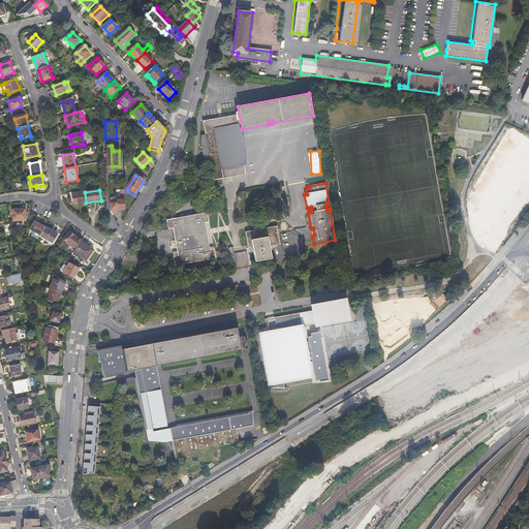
[(124,200),(124,190),(121,190),(121,199),(121,200),(117,201),(117,204),(110,204),(110,207),(110,211),(111,213),(112,216),(112,217),(117,211),(124,210),(123,200),(124,200)]
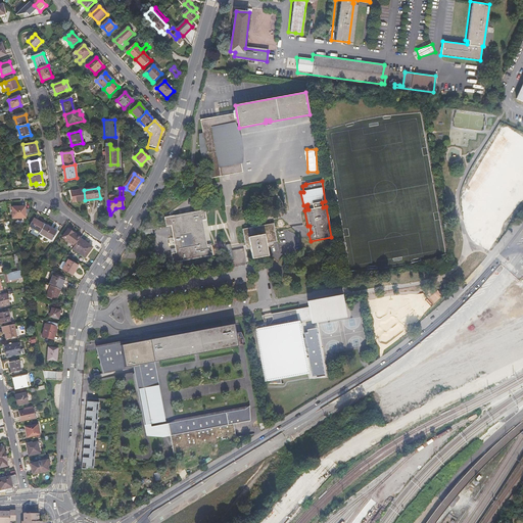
[(85,200),(84,190),(84,189),(70,191),(73,202),(85,200)]
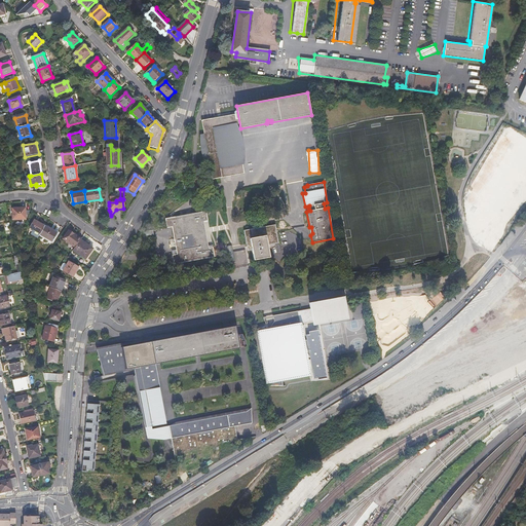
[(25,209),(12,209),(12,220),(25,220),(25,209)]
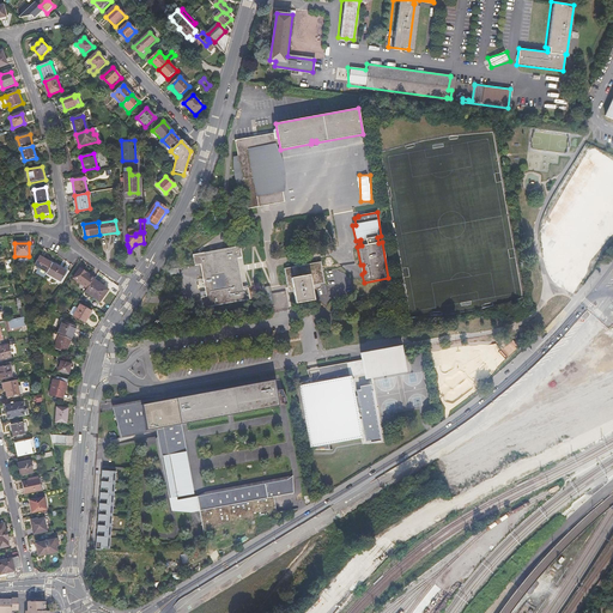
[(201,265),(206,291),(206,296),(201,297),(202,308),(250,299),(248,287),(243,289),(238,258),(242,258),(241,246),(193,254),(195,265),(201,265)]
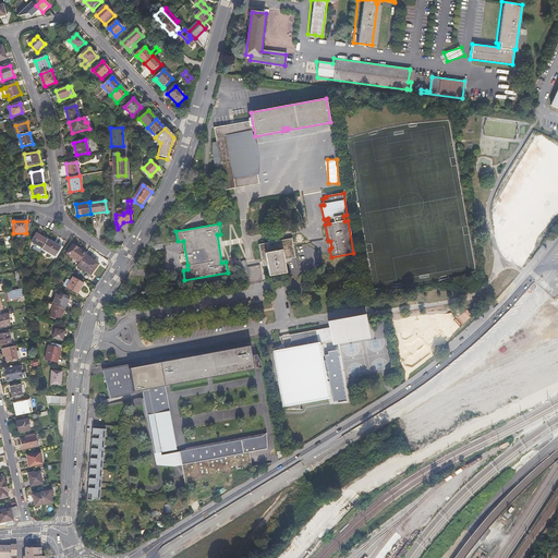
[(52,232),(49,239),(61,244),(64,239),(52,232)]
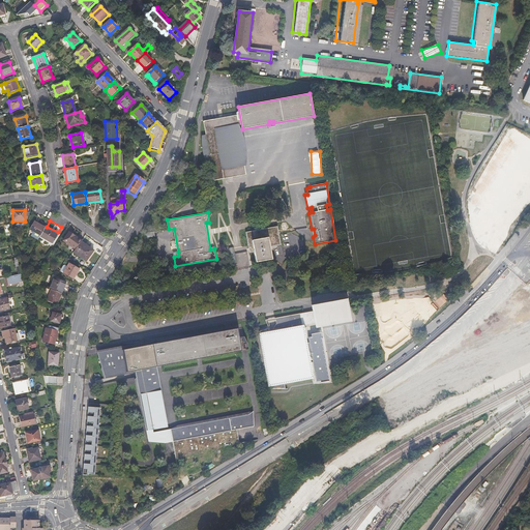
[(40,236),(45,228),(34,223),(29,230),(40,236)]
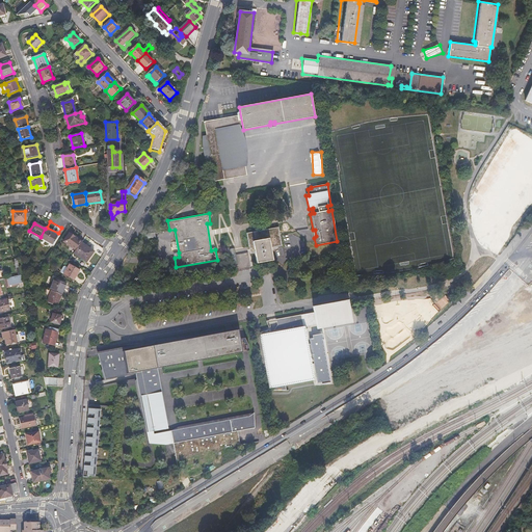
[(247,233),(250,247),(251,247),(253,253),(256,253),(258,263),(273,261),(271,248),(282,246),(278,228),(247,233)]
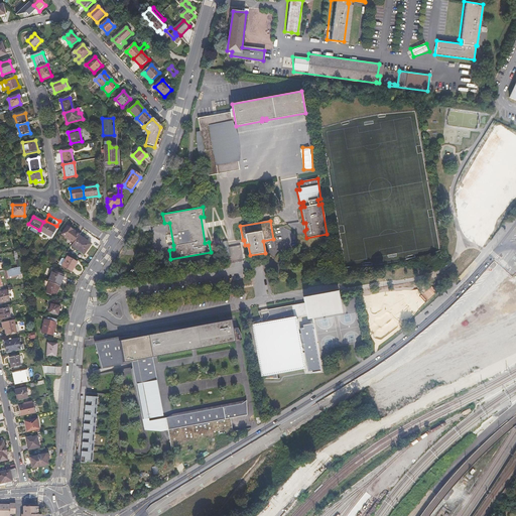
[(39,230),(38,231),(50,239),(55,230),(43,222),(39,230)]
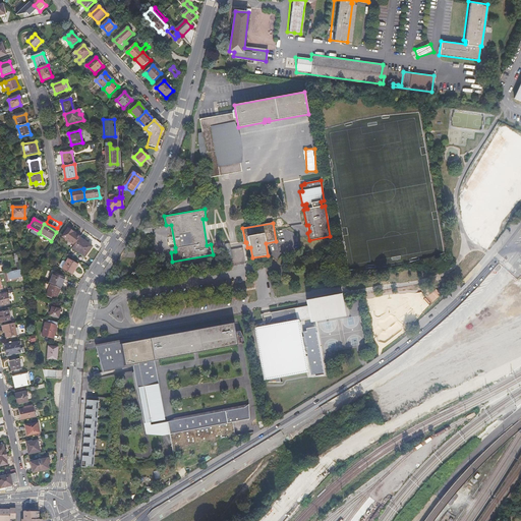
[(143,229),(146,237),(153,235),(152,228),(143,229)]
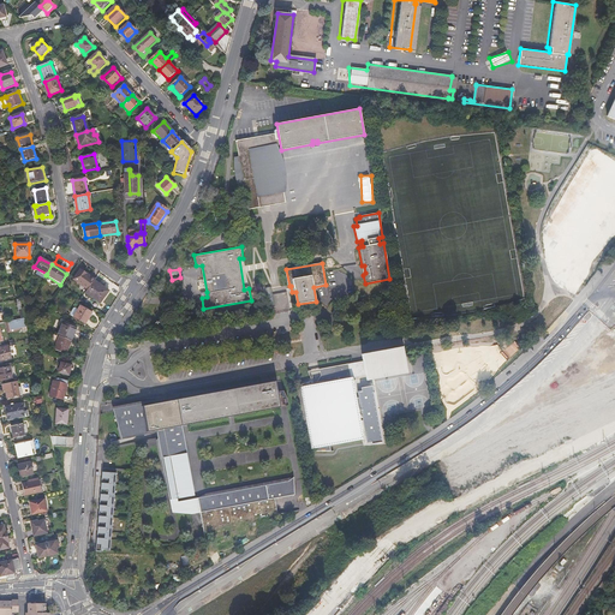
[(87,288),(93,280),(94,279),(82,270),(76,280),(87,288)]
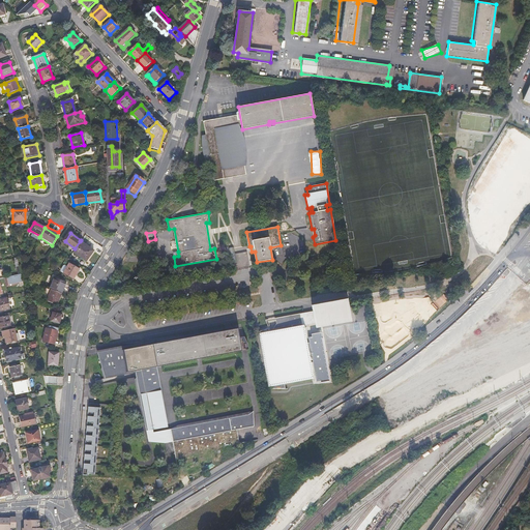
[(75,248),(72,252),(86,261),(93,251),(80,241),(75,248)]
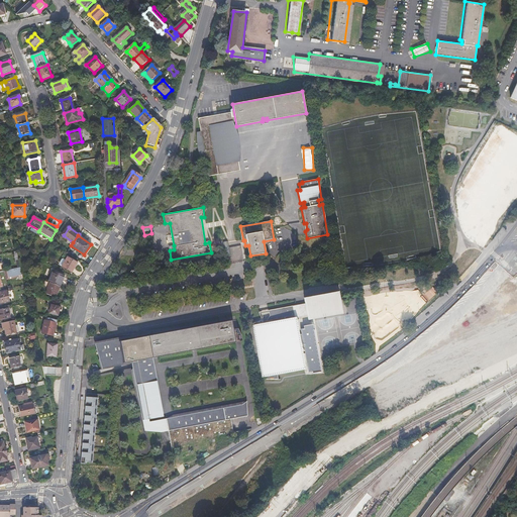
[(71,272),(77,262),(67,255),(62,266),(71,272)]
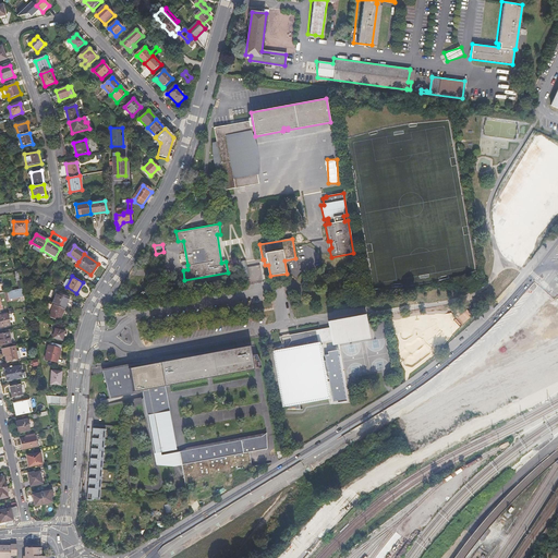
[(20,289),(8,292),(9,300),(20,296),(24,295),(23,291),(23,288),(20,289)]
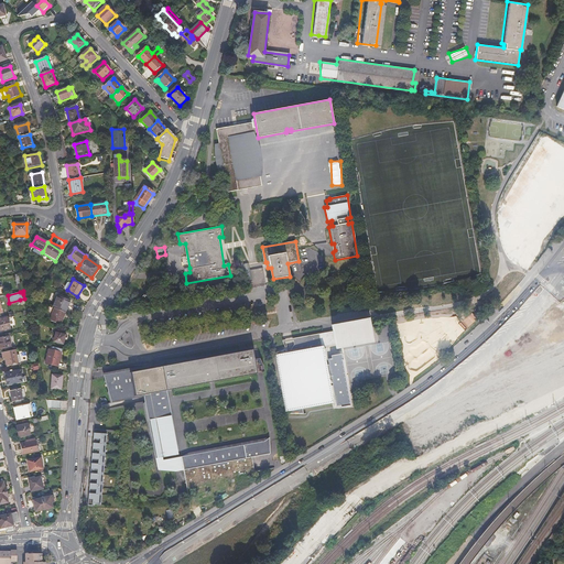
[(9,303),(8,295),(4,295),(7,305),(18,303),(18,302),(21,301),(20,300),(9,303)]
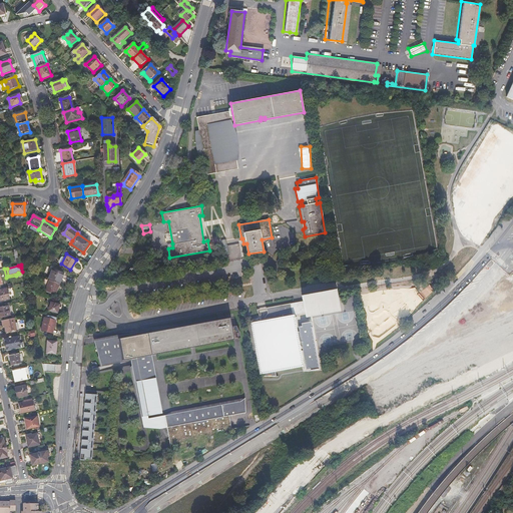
[(48,279),(59,284),(64,274),(52,269),(48,279)]
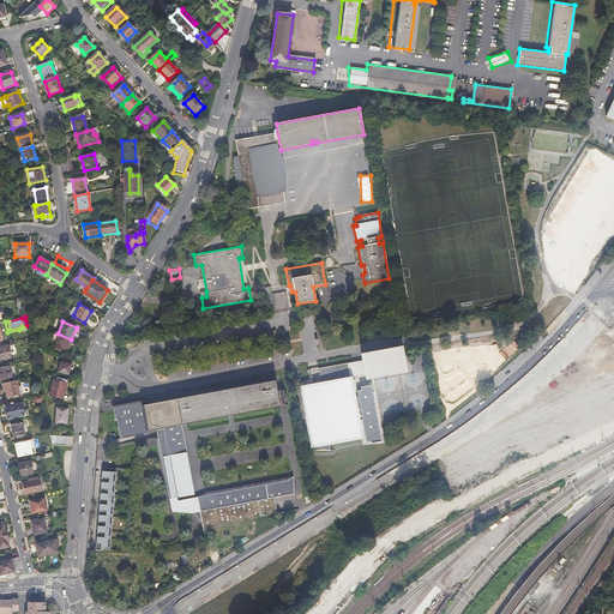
[(71,339),(58,333),(55,333),(49,347),(65,353),(71,339)]
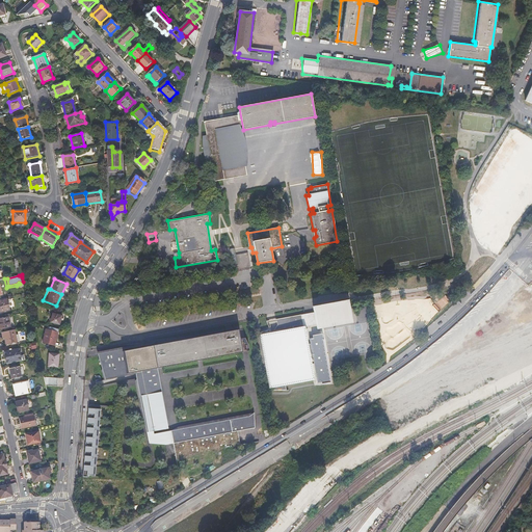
[(313,314),(304,315),(307,327),(315,325),(317,325),(318,328),(354,322),(351,301),(350,298),(314,304),(315,314),(313,314)]
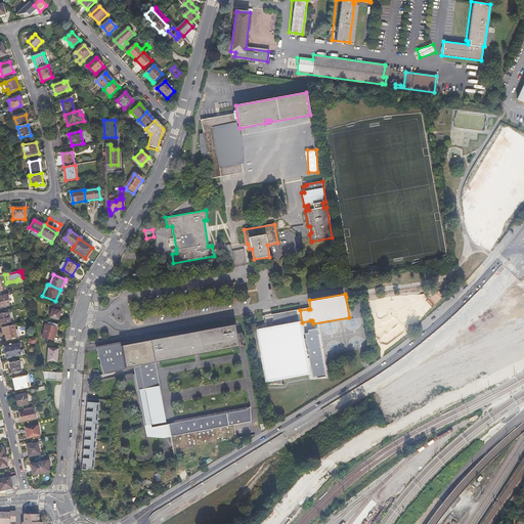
[(7,295),(0,296),(0,306),(9,305),(7,295)]
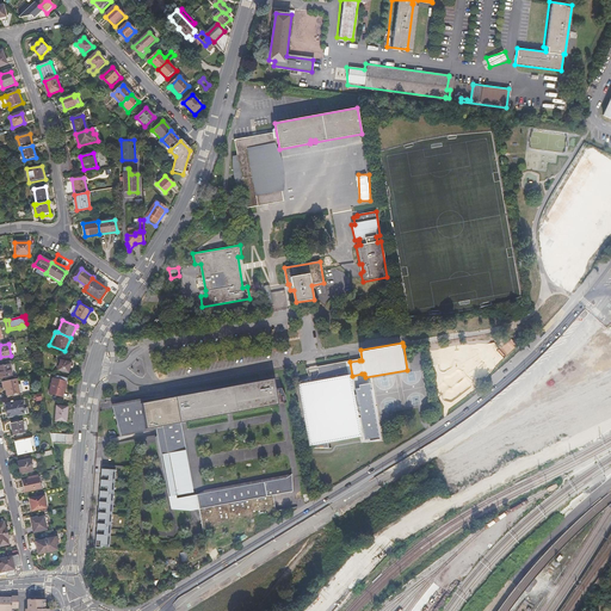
[(457,349),(439,351),(440,360),(458,357),(457,349)]
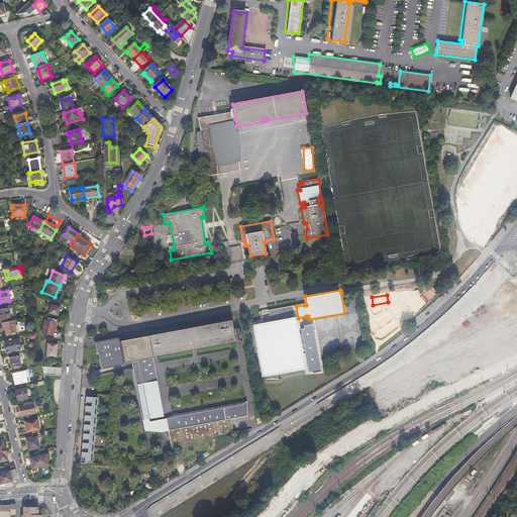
[(58,315),(60,307),(52,304),(48,313),(58,315)]
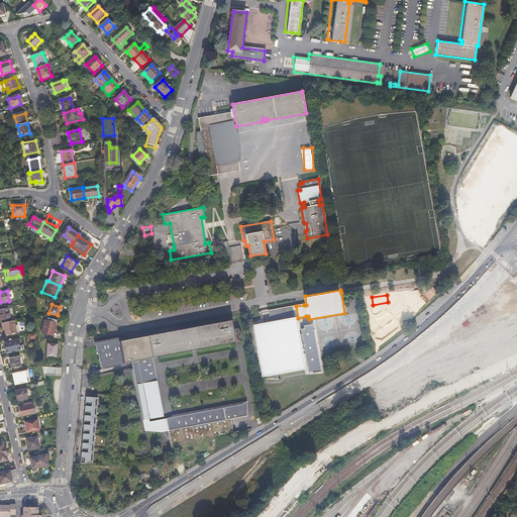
[(266,377),(267,378),(283,378),(281,374),(284,374),(304,370),(306,370),(298,318),(296,306),(263,312),(267,322),(253,325),(263,377),(266,377)]
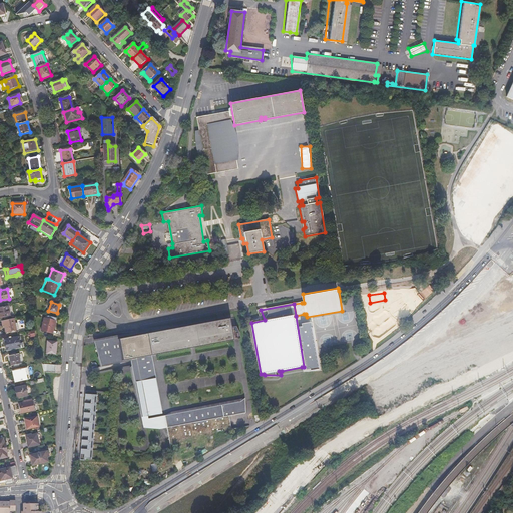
[(0,309),(0,311),(0,317),(10,315),(8,306),(0,307),(0,309)]
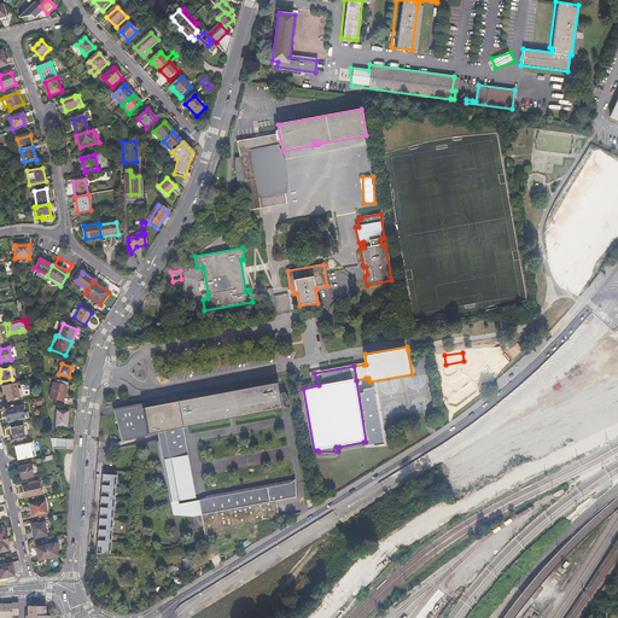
[(16,383),(3,386),(4,394),(6,394),(7,401),(21,397),(19,396),(23,396),(21,389),(17,390),(16,383)]
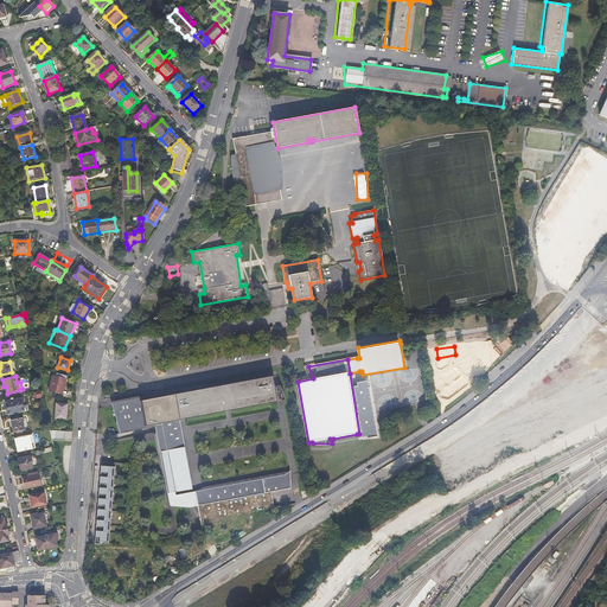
[(50,391),(63,394),(66,379),(53,376),(50,391)]
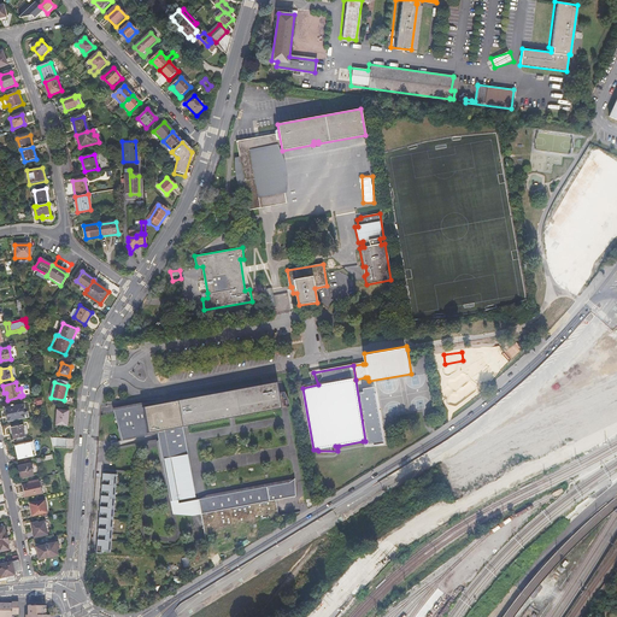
[(281,409),(276,385),(178,404),(183,428),(281,409)]
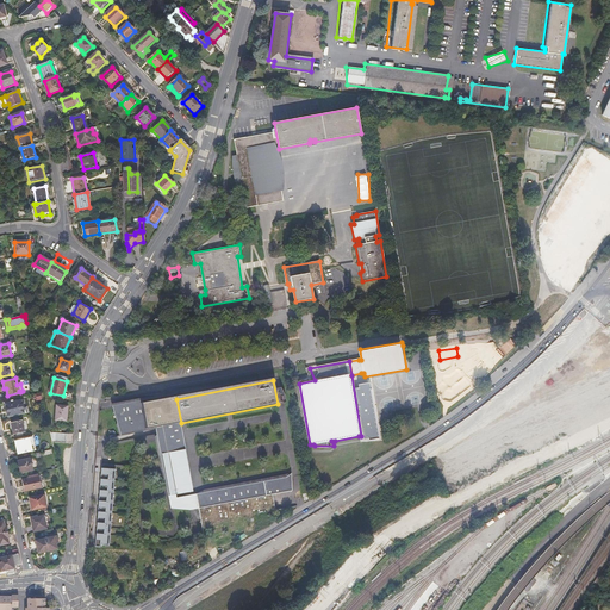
[(368,384),(361,385),(361,388),(358,388),(366,439),(369,437),(369,440),(380,437),(372,383),(368,384)]
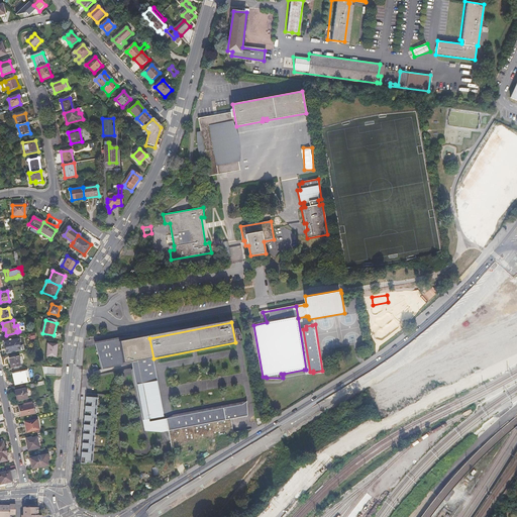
[(238,328),(234,329),(234,333),(236,333),(237,342),(242,341),(241,335),(238,328)]
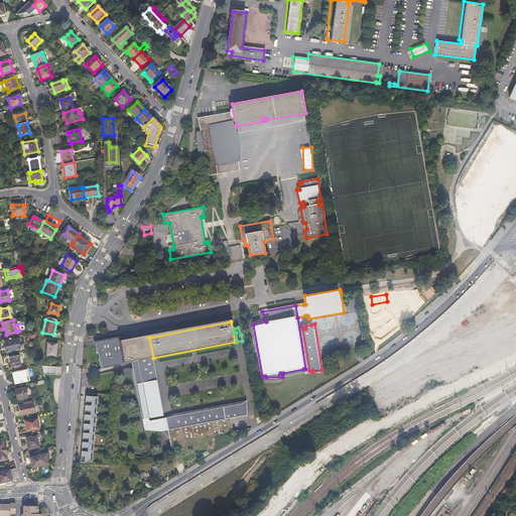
[(21,338),(4,341),(7,352),(24,349),(21,338)]
